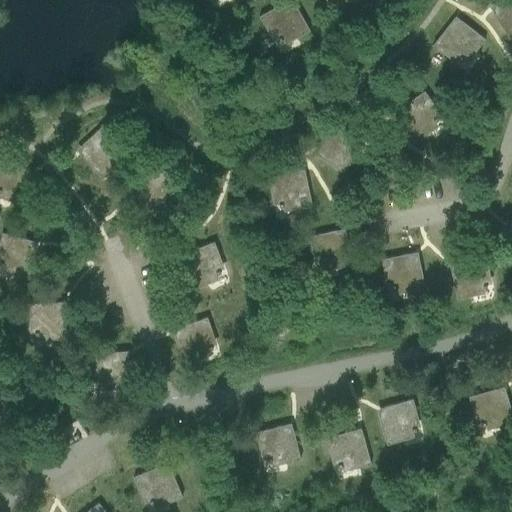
[(511,0),(500,0),(496,3),(499,7),(498,11),(494,13),(509,39),(511,36),(511,0)]
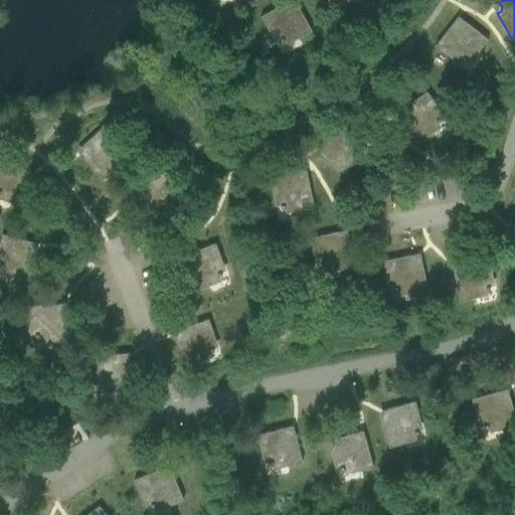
[(287,3),(261,17),(269,30),(273,28),(281,43),(296,34),(299,39),(312,31),(297,5),(293,8),(289,7),(287,3)]
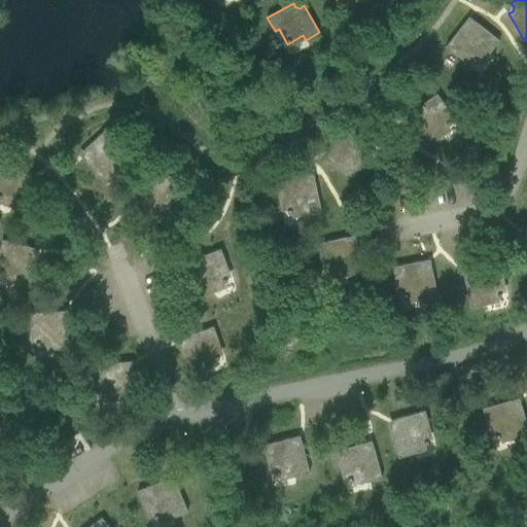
[(445,47),(458,57),(461,53),(475,64),(485,50),(490,54),(499,41),(476,22),(472,26),(468,27),(464,24),(445,47)]
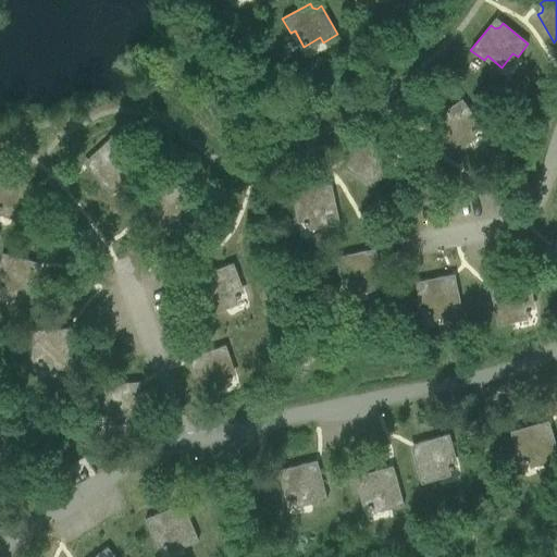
[(437,126),(433,130),(452,156),(466,146),(462,141),(477,132),(467,116),(471,113),(461,99),(435,118),(438,122),(437,126)]
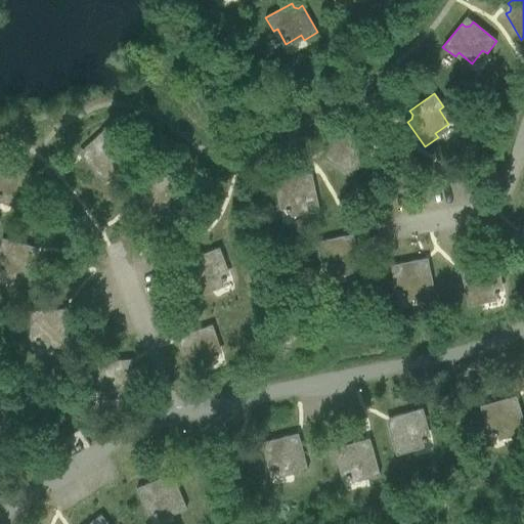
[(330,157),(326,161),(352,177),(360,164),(356,162),(365,147),(352,137),(354,133),(342,124),(324,149),(329,153),(330,157)]
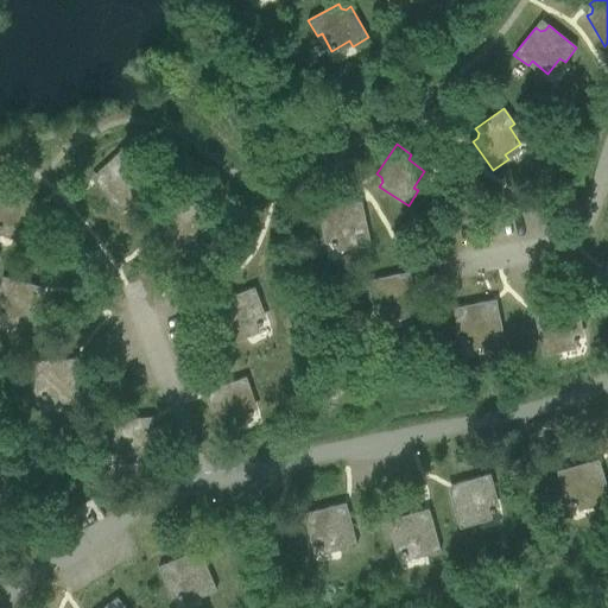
[(101,182),(97,185),(121,211),(134,198),(131,194),(145,181),(132,166),(135,162),(124,149),(97,172),(101,177),(101,182)]
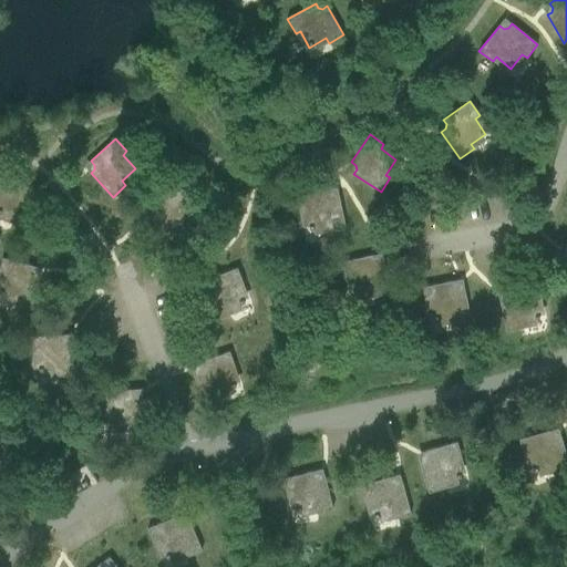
[(0,214),(14,218),(12,224),(29,228),(38,197),(33,196),(31,192),(32,186),(1,177),(0,178),(0,195),(1,195),(0,200),(0,214)]
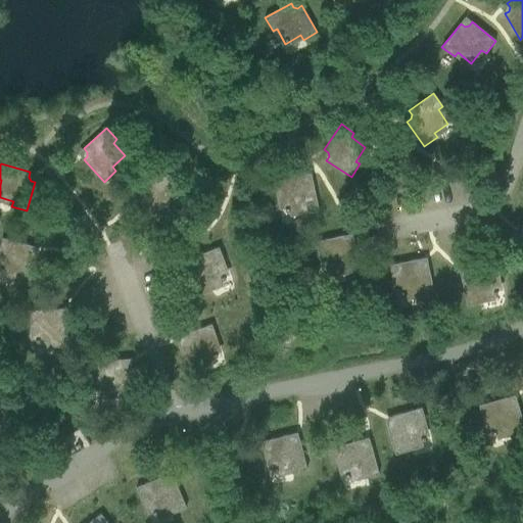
[(146,200),(142,204),(163,226),(175,216),(171,211),(183,199),(172,187),(176,184),(164,172),(143,193),(146,196),(146,200)]
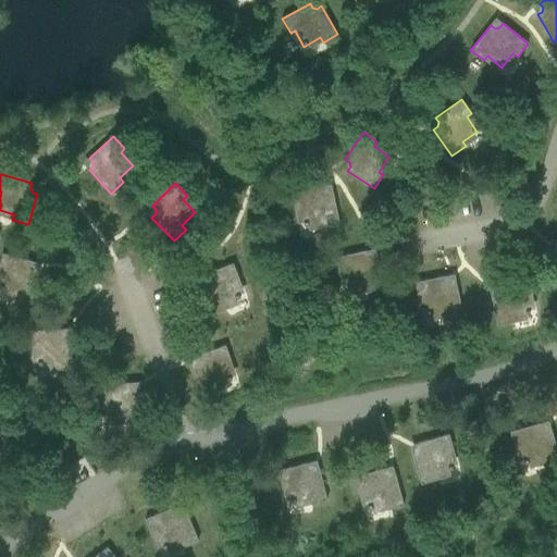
[(323,187),(292,194),(295,210),(300,209),(305,226),(322,223),(323,229),(339,225),(333,194),(327,195),(324,192),(323,187)]
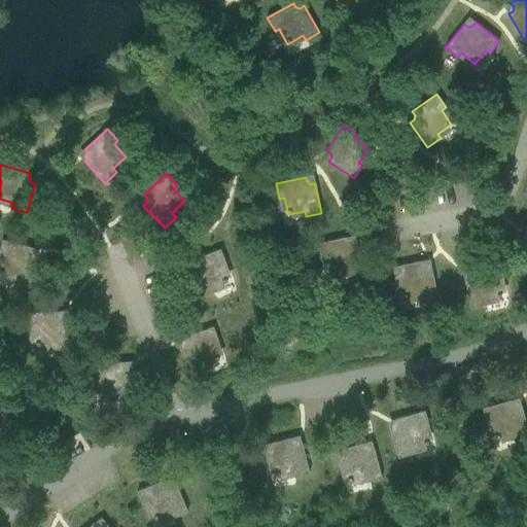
[(326,258),(329,275),(346,272),(348,277),(363,274),(357,244),(352,245),(348,242),(347,238),(317,244),(321,259),(326,258)]
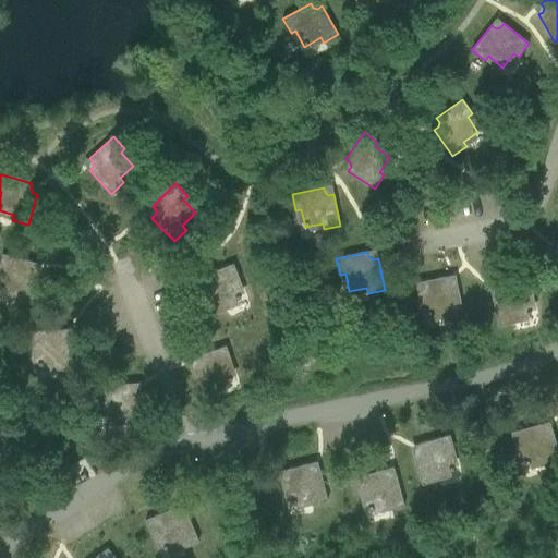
[(34,263),(2,254),(0,263),(0,270),(3,271),(0,284),(0,289),(16,294),(15,300),(32,304),(39,273),(35,271),(33,268),(34,263)]
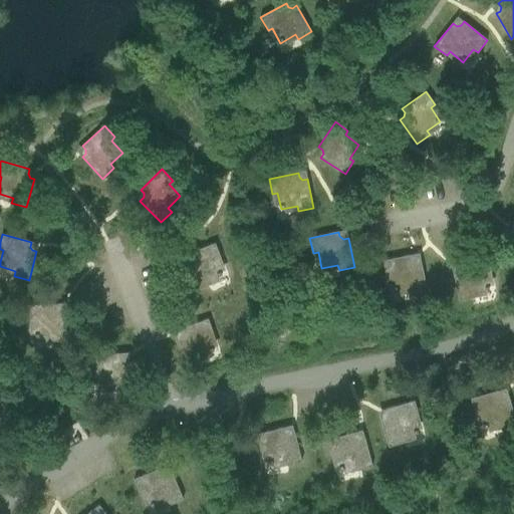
[(183,264),(194,292),(208,286),(206,281),(222,275),(216,259),(221,257),(215,243),(187,254),(189,258),(188,262),(183,264)]
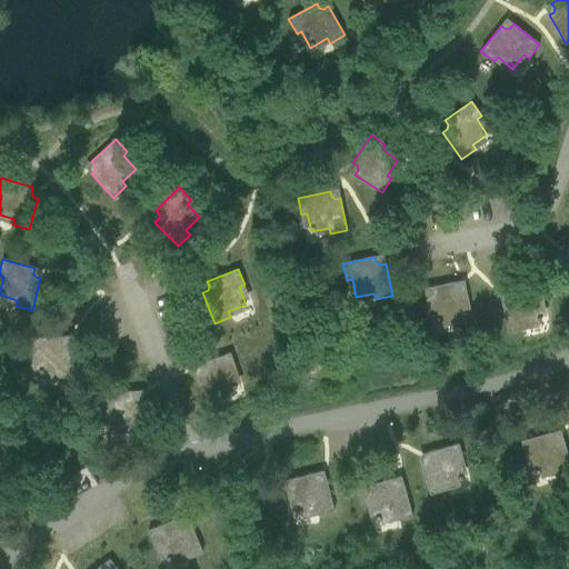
[(456,282),(423,289),(427,306),(432,305),(436,322),(455,319),(456,325),(472,321),(466,289),(460,290),(457,288),(456,282)]
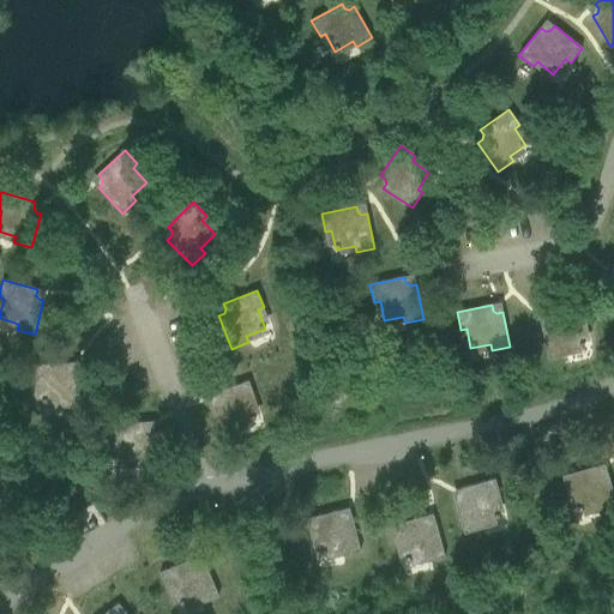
[(541,325),(548,360),(566,356),(565,350),(584,345),(581,326),(587,325),(583,307),(548,314),(549,319),(547,324),(541,325)]
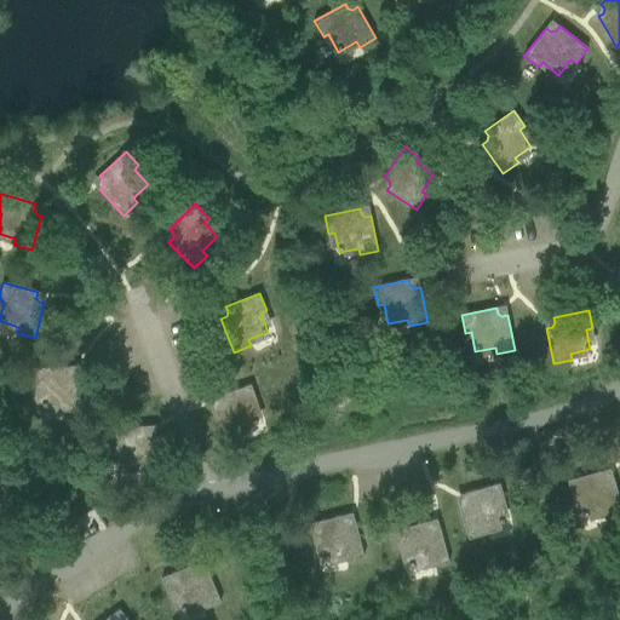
[(69,367),(34,368),(35,388),(41,386),(42,407),(63,406),(63,412),(81,411),(79,375),(74,375),(70,372),(69,367)]
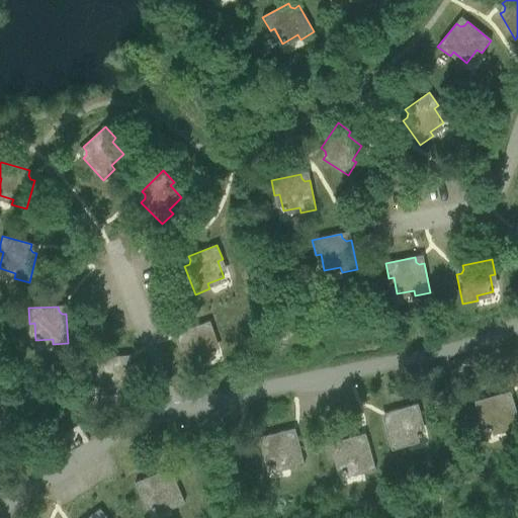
[(209,322),(181,332),(183,336),(181,340),(177,342),(187,369),(201,364),(199,359),(216,354),(209,338),(214,336),(209,322)]
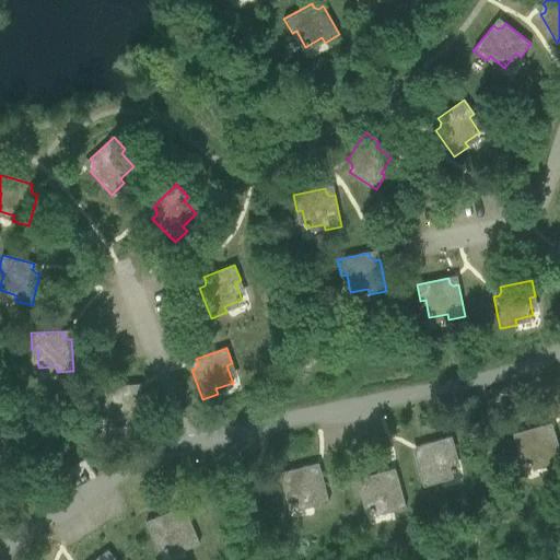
[(126,421),(126,427),(143,426),(141,393),(136,394),(132,391),(132,385),(100,387),(101,404),(106,404),(107,422),(126,421)]
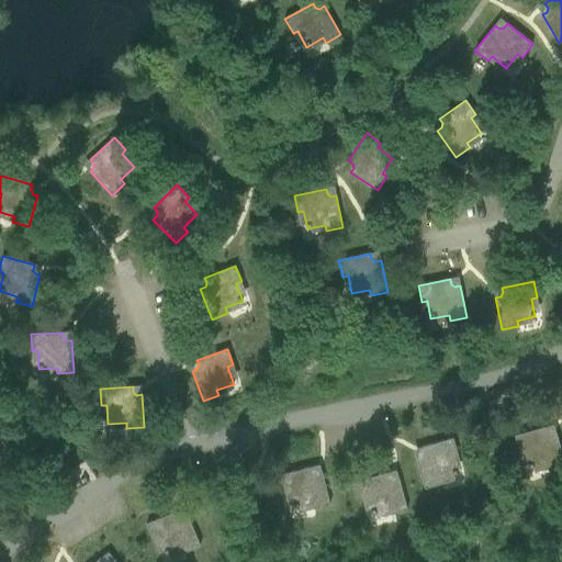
[(514,436),(519,452),(525,450),(529,469),(547,463),(548,469),(561,464),(561,454),(557,433),(551,435),(547,433),(546,427),(514,436)]
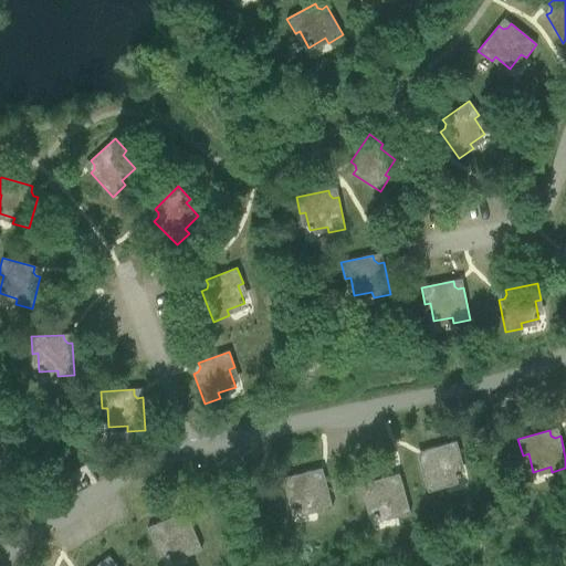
[(419,461),(428,492),(444,488),(442,482),(460,477),(456,459),(461,458),(457,441),(425,450),(426,456),(423,460),(419,461)]
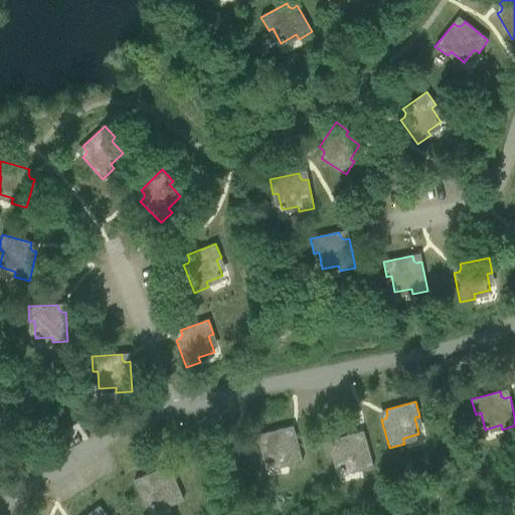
[(256,436),(261,451),(266,450),(270,466),(286,462),(288,467),(303,463),(295,434),(291,435),(287,433),(286,428),(256,436)]
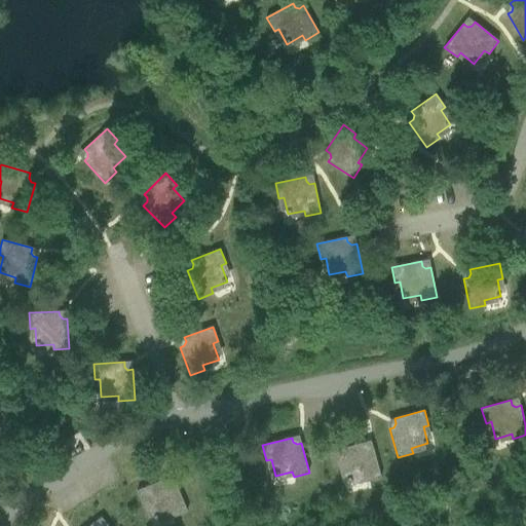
[(363,443),(334,451),(338,466),(343,464),(348,481),(365,477),(366,482),(381,477),(373,448),(368,449),(365,447),(363,443)]
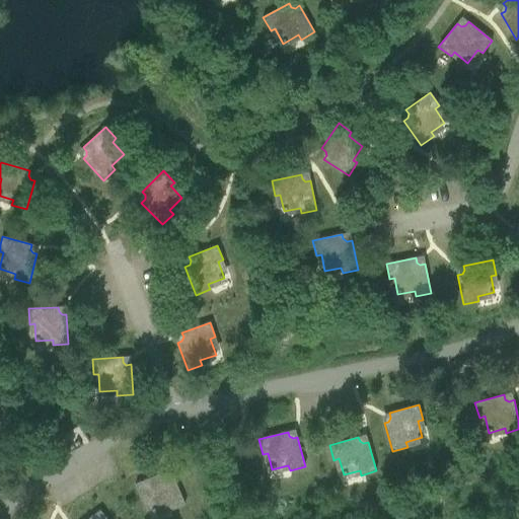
[(135,485),(141,499),(146,497),(153,512),(168,506),(170,510),(184,504),(173,476),(168,478),(164,476),(163,472),(135,485)]
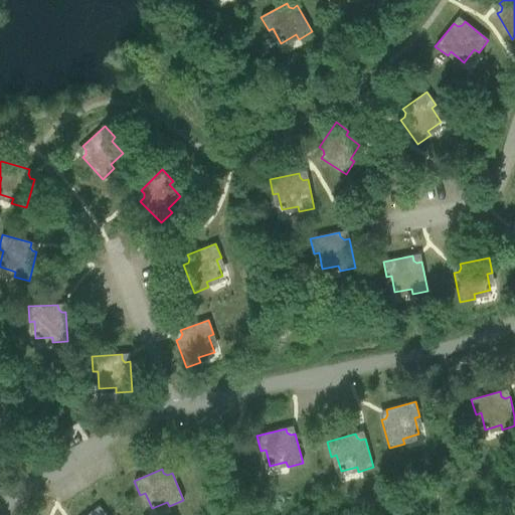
[(106,514),(100,506),(87,514),(106,514)]
